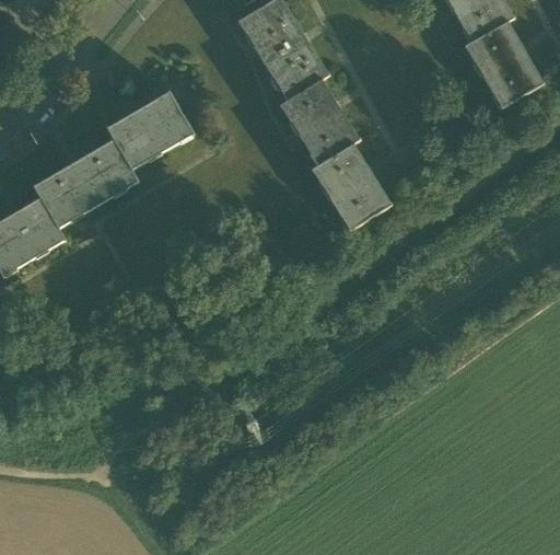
[(238,20),(288,100),(322,78),(328,74),(283,0),(271,0),(238,20)]
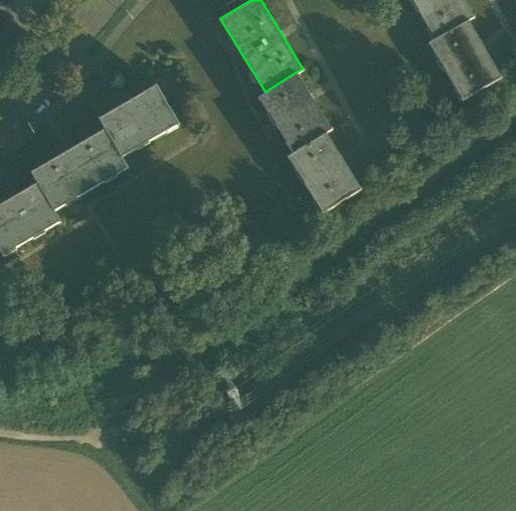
[(412,0),(434,37),(467,19),(473,15),(464,0),(412,0)]
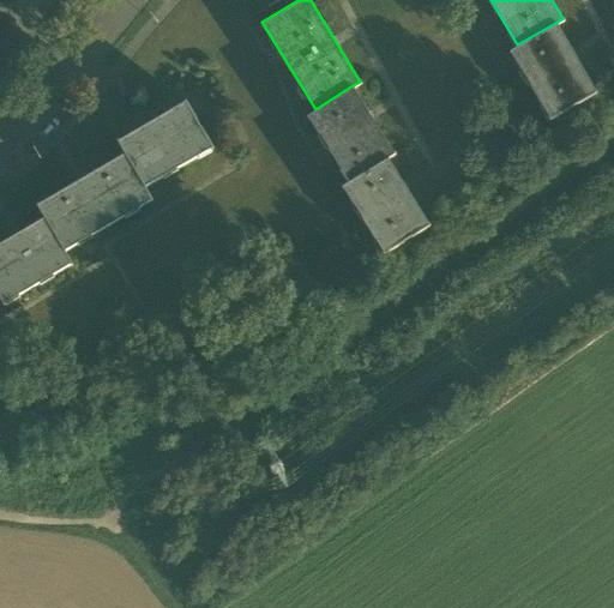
[(23,30),(11,20),(0,34),(0,49),(4,53),(23,30)]
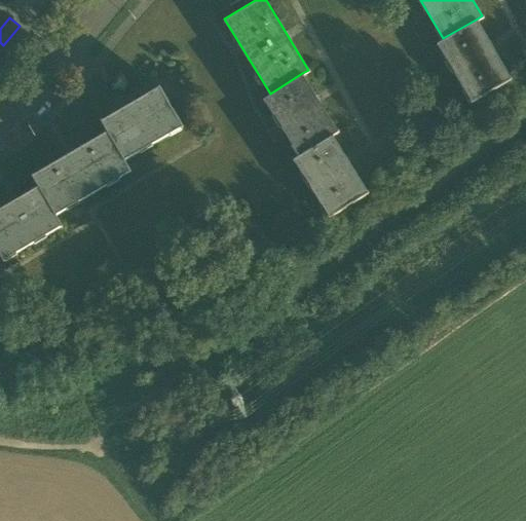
[(510,78),(476,20),(443,38),(437,42),(471,100),(488,90),(488,89),(493,86),(494,86),(510,78)]
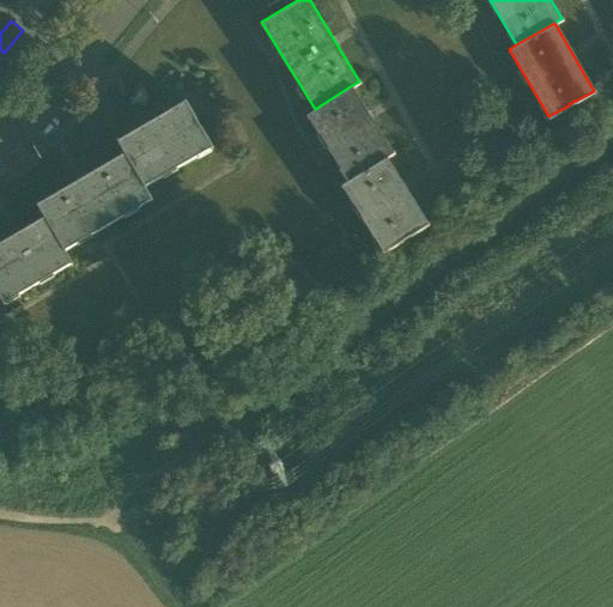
[(307,114),(349,180),(387,156),(394,152),(352,85),(315,109),(307,114)]
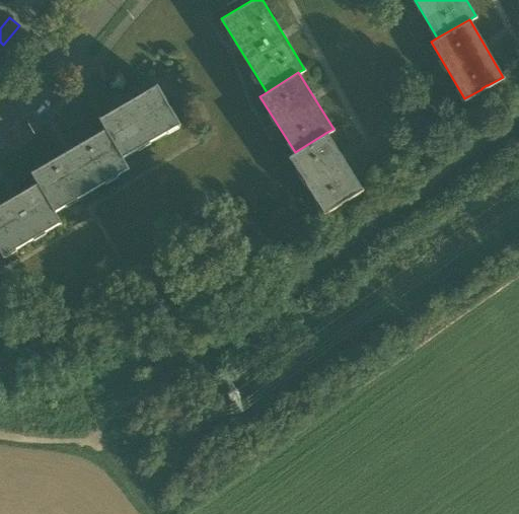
[(98,118),(104,128),(122,156),(166,130),(163,126),(176,118),(156,83),(98,118)]
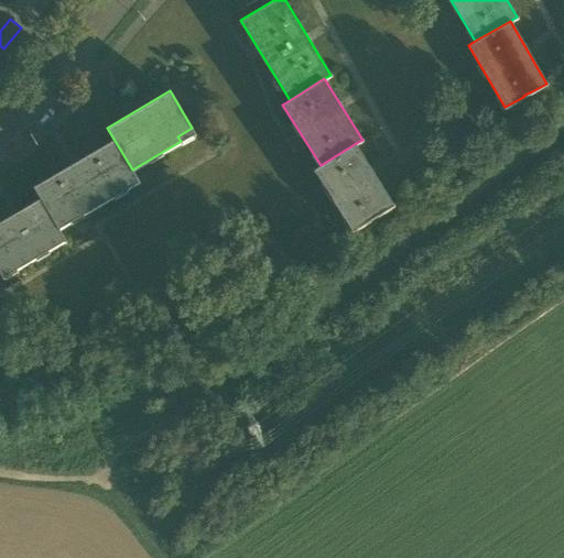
[(177,137),(181,141),(195,132),(192,128),(177,137)]
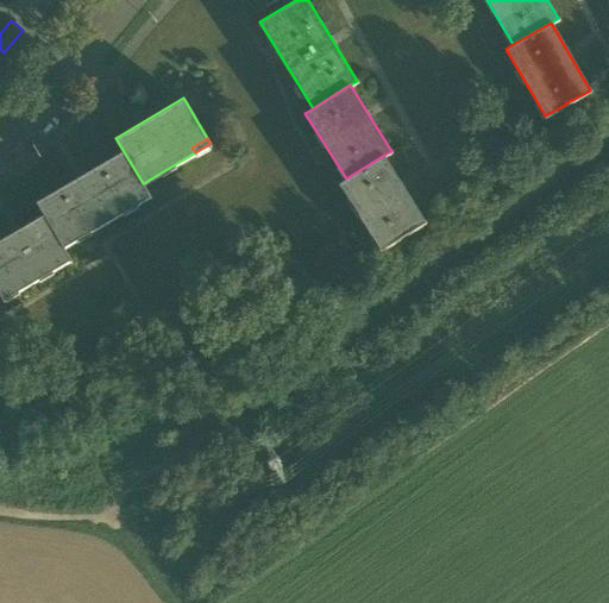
[(150,195),(143,183),(123,150),(36,201),(43,213),(63,246),(150,195)]
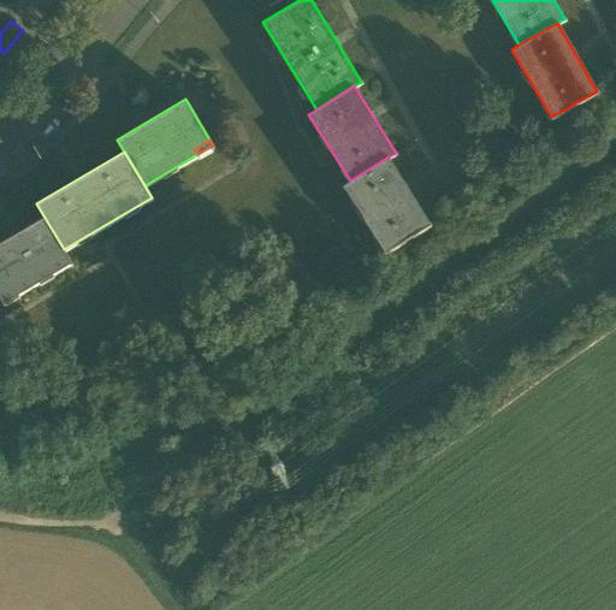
[(430,224),(389,157),(350,181),(343,185),(385,252),(430,224)]
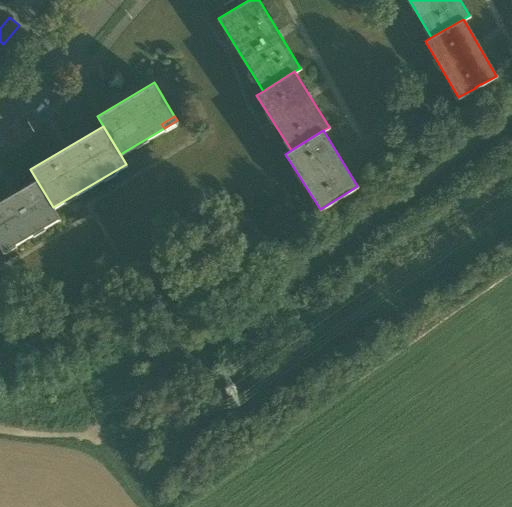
[(59,217),(53,207),(36,179),(0,200),(0,246),(12,239),(15,243),(59,217)]
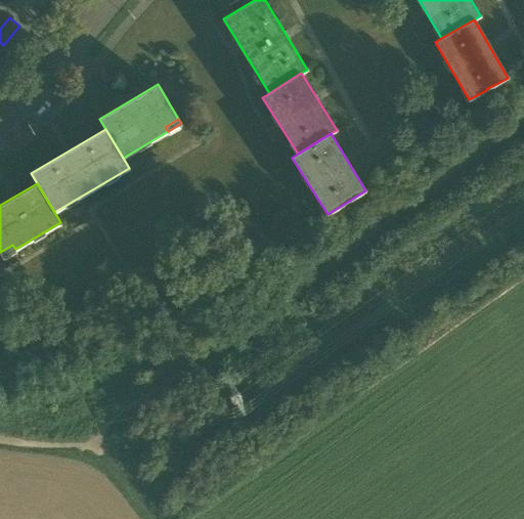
[(0,253),(2,257),(15,249),(12,245),(0,252),(0,253)]
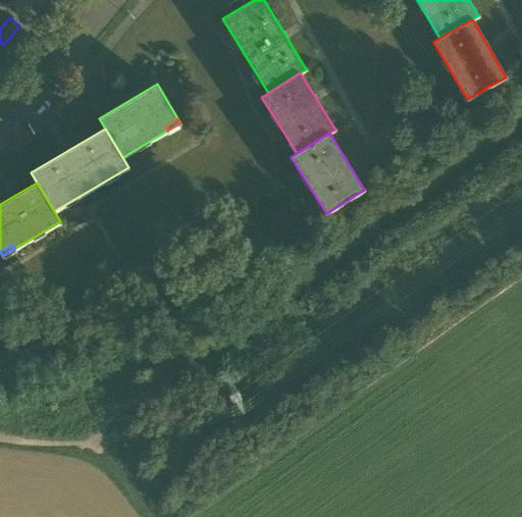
[(0,326),(0,340),(13,332),(7,322),(0,326)]
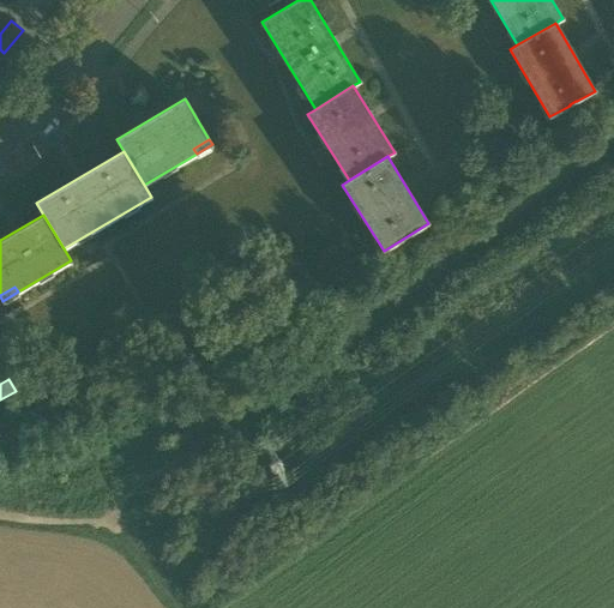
[(0,399),(0,416),(22,403),(16,391),(0,399)]
